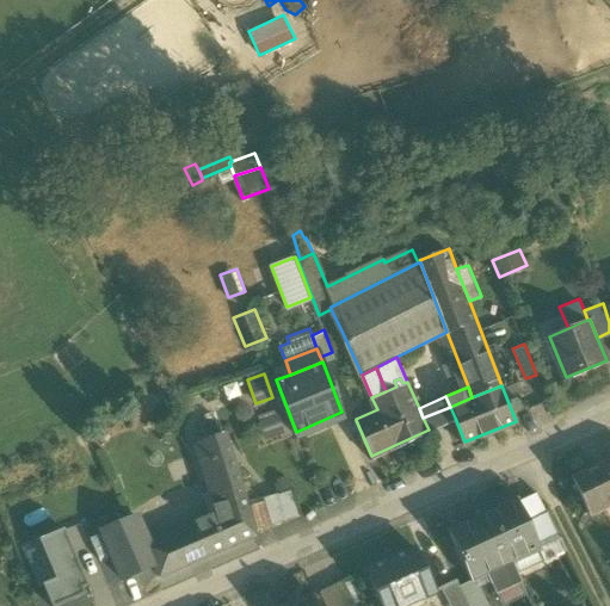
[(355,414),(356,419),(377,409),(375,404),(355,414)]
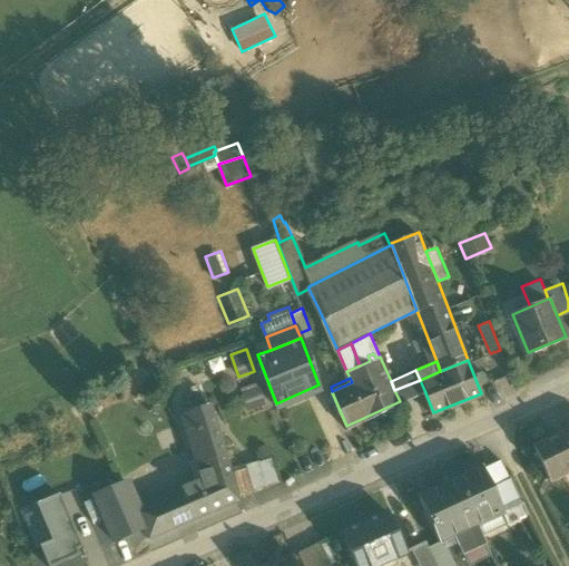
[(420,380),(394,390),(400,401),(424,390),(420,380)]
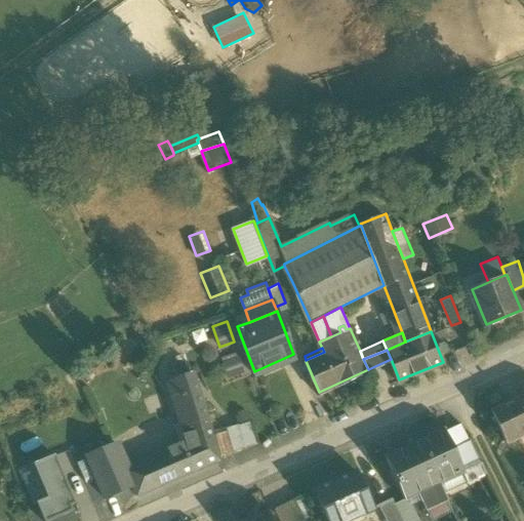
[(226,362),(230,373),(243,368),(239,357),(226,362)]
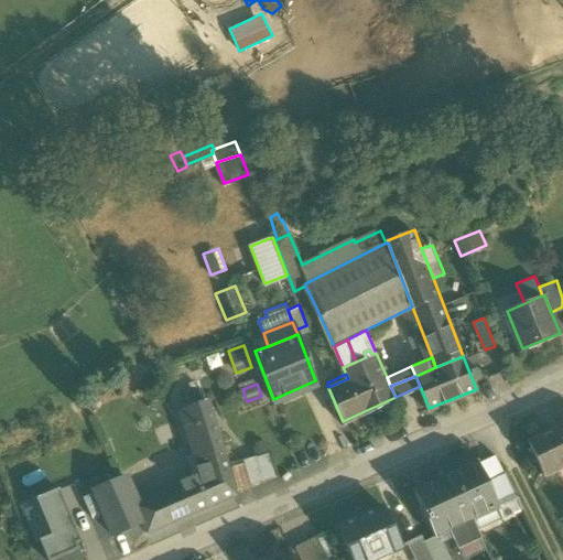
[(183,407),(190,427),(214,418),(207,398),(183,407)]
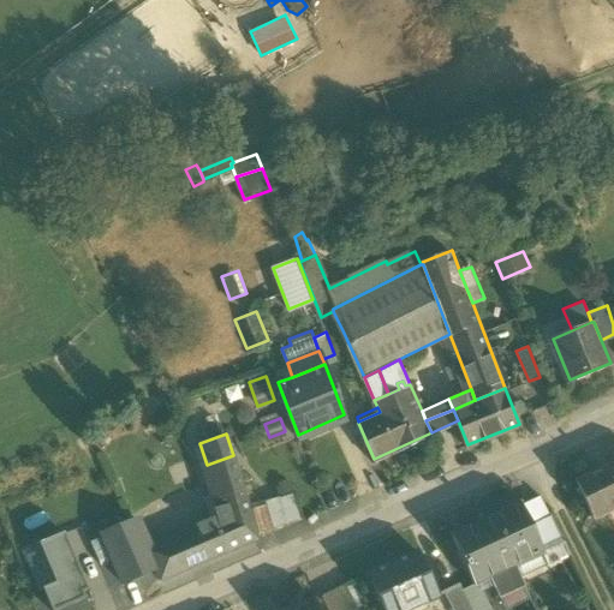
[(243,488),(233,455),(207,465),(215,494),(227,490),(228,492),(243,488)]
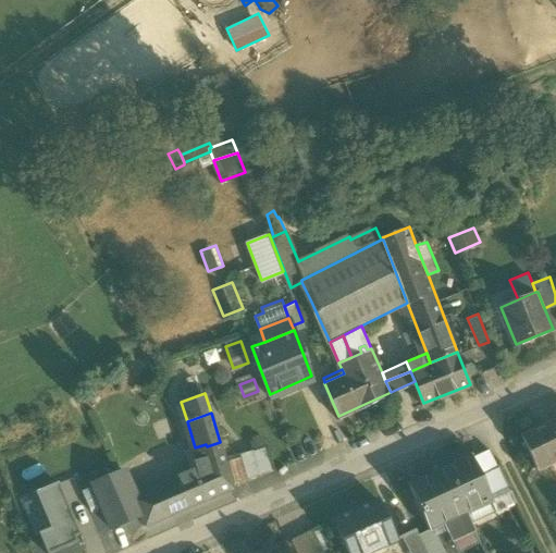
[(555,418),(522,434),(538,466),(555,457),(555,418)]
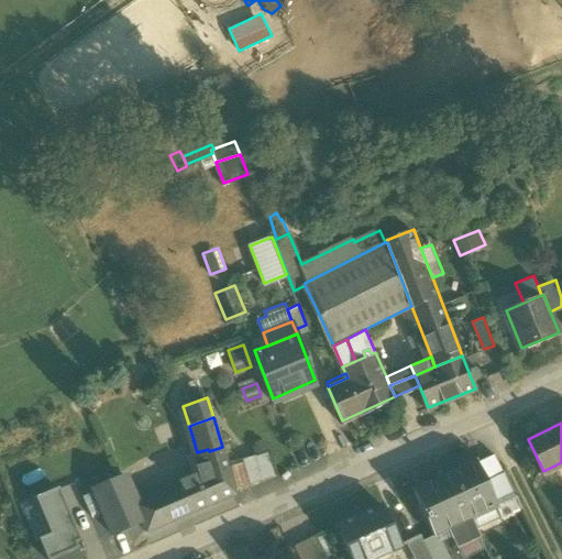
[(235,491),(222,447),(209,451),(208,449),(197,452),(200,463),(198,463),(200,472),(179,481),(191,510),(235,491)]
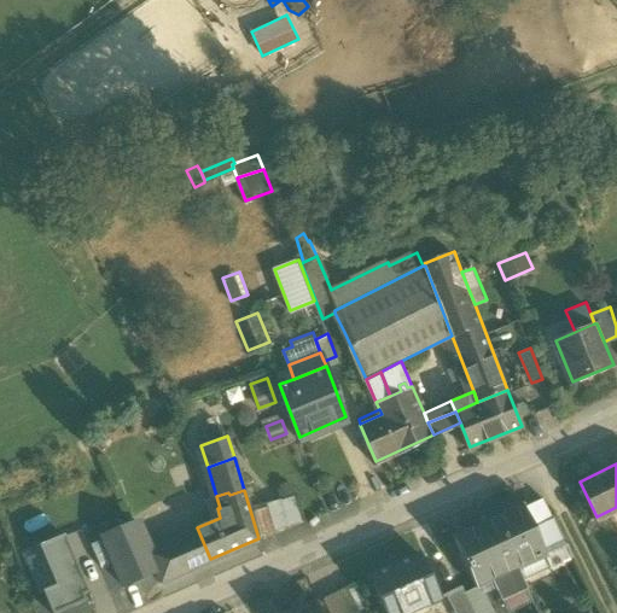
[(295,494),(281,497),(289,523),(302,519),(295,494)]
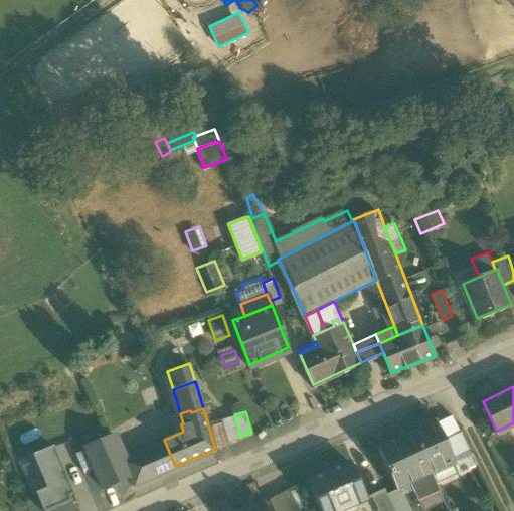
[(240,437),(240,436),(234,414),(233,413),(222,417),(223,420),(228,440),(229,441),(240,437)]
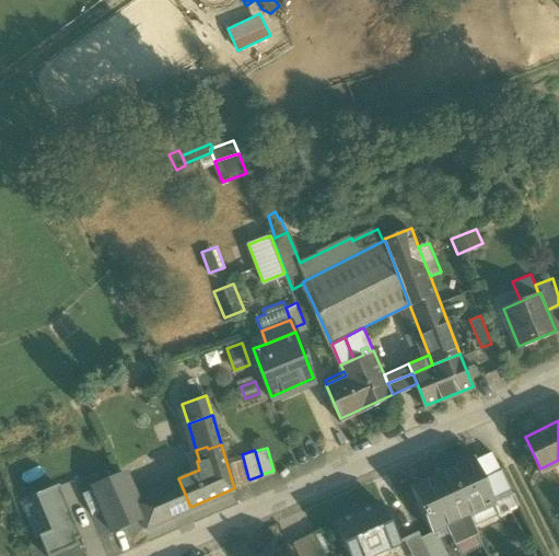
[(484,475),(500,467),(491,450),(475,458),(484,475)]
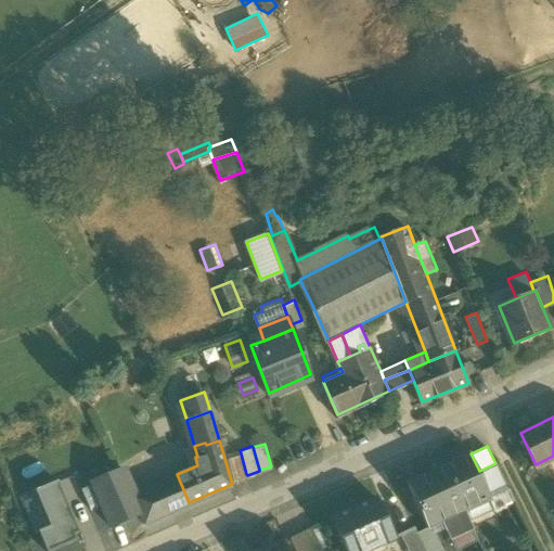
[(235,478),(246,474),(241,453),(229,457),(235,478)]
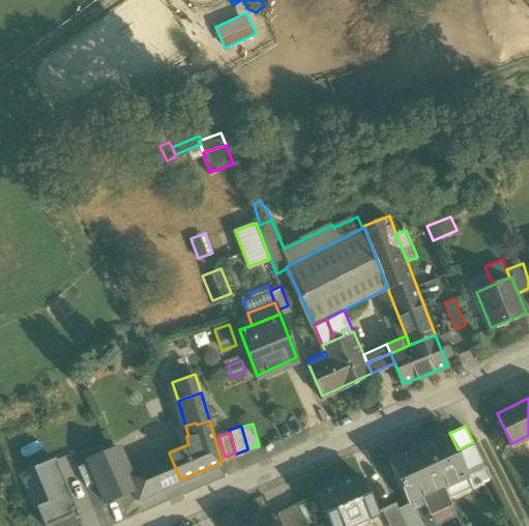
[(449,433),(424,444),(442,481),(467,470),(458,449),(449,433)]
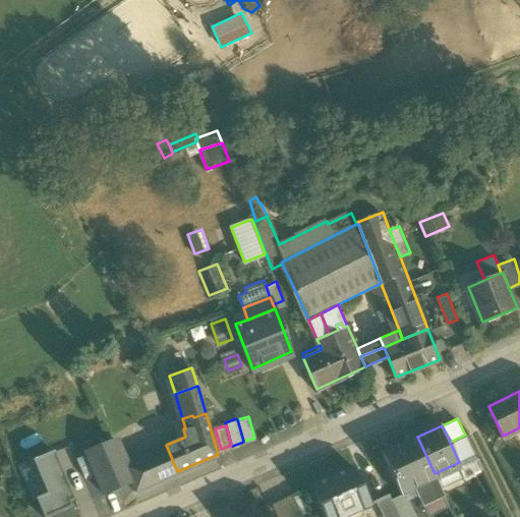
[(459,462),(460,464),(477,456),(466,434),(465,435),(450,442),(459,462)]
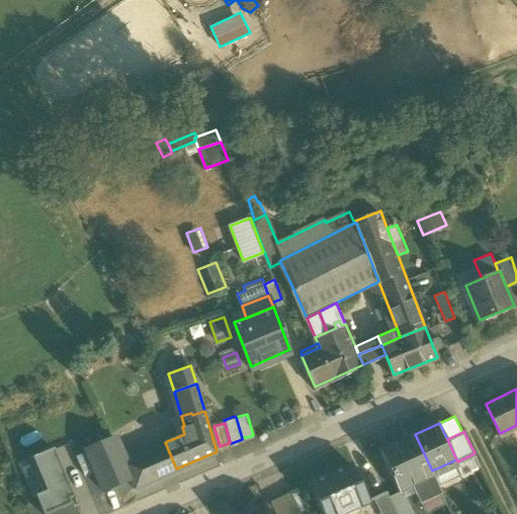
[(433,474),(432,470),(415,434),(380,449),(400,490),(413,484),(433,474)]
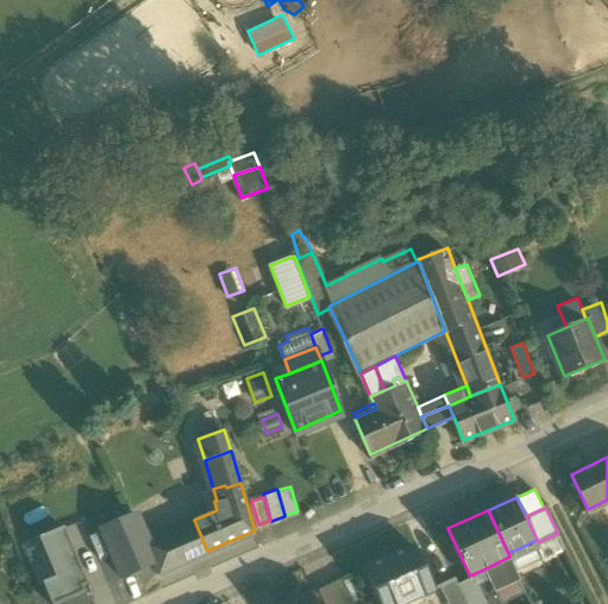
[(121,574),(155,560),(146,539),(136,511),(101,526),(121,574)]
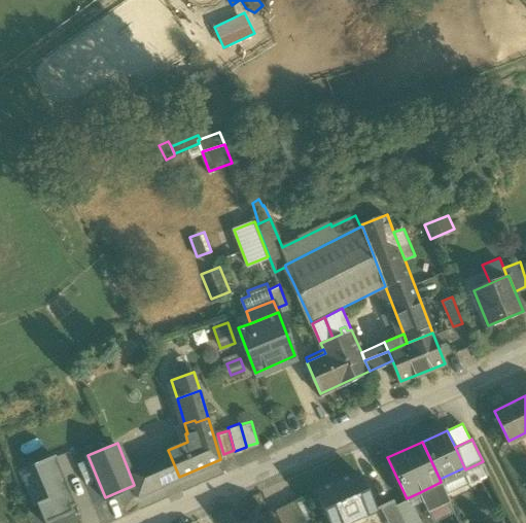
[(168,450),(152,456),(165,484),(179,477),(168,450)]
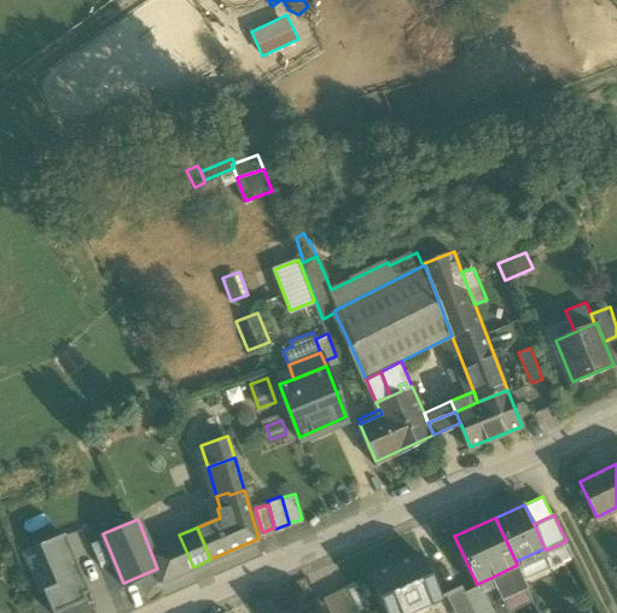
[(44,589),(53,612),(86,599),(83,593),(89,590),(65,533),(40,544),(57,584),(44,589)]
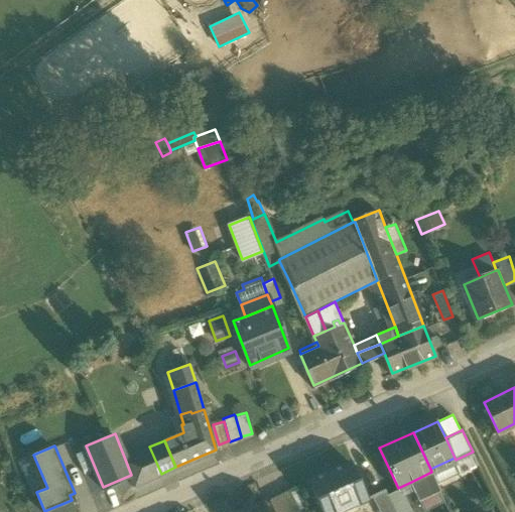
[(149,446),(124,457),(131,475),(135,485),(161,474),(149,446)]
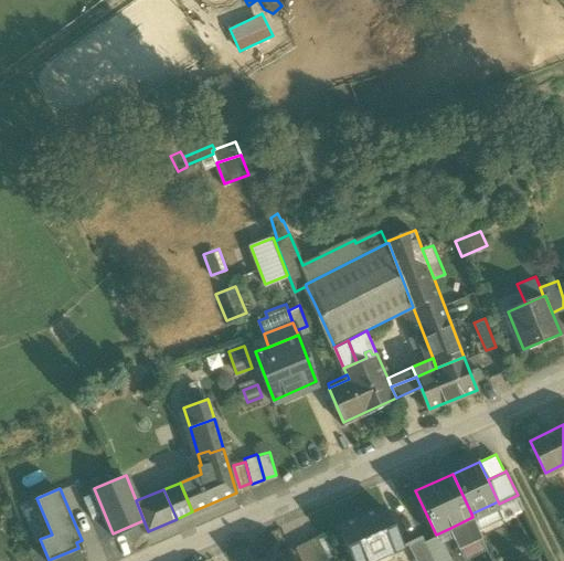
[(523,507),(518,495),(499,504),(499,505),(504,516),(523,507)]
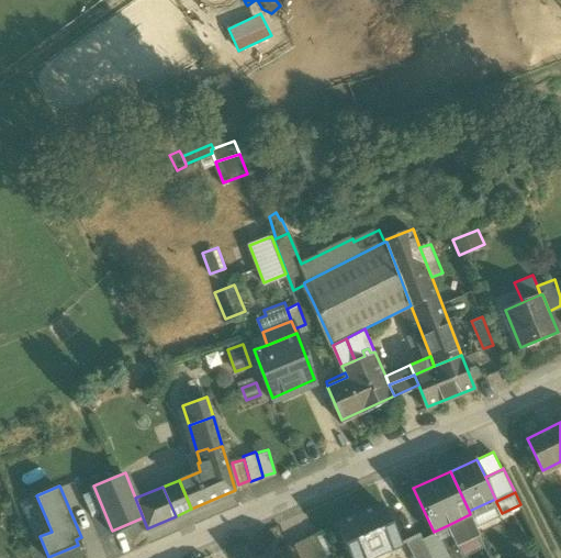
[(52,532),(36,495),(21,501),(37,537),(40,536),(52,532)]
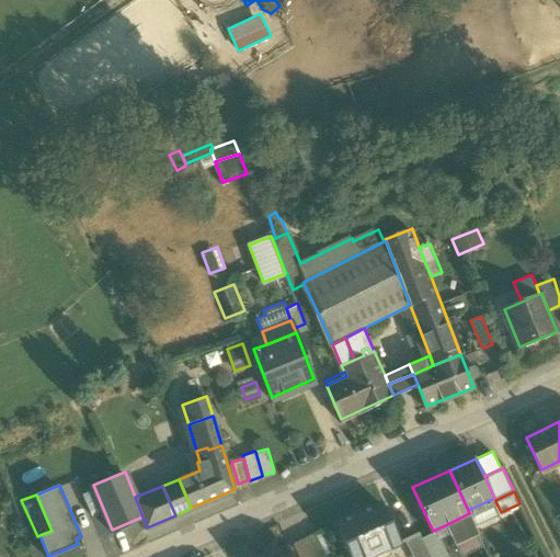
[(469,513),(470,513),(495,501),(495,500),(494,498),(468,510),(469,513)]
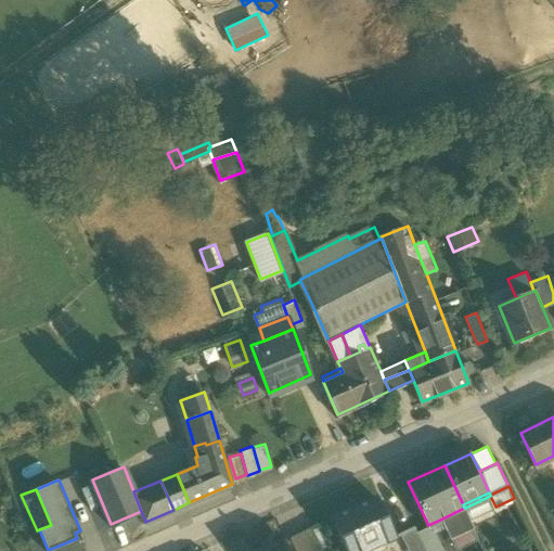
[(371,550),(370,547),(395,535),(377,496),(332,516),(348,550),(371,550)]
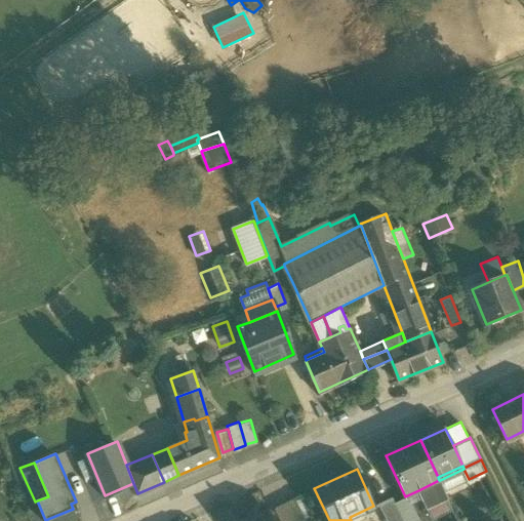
[(445,491),(469,479),(464,469),(440,480),(445,491)]
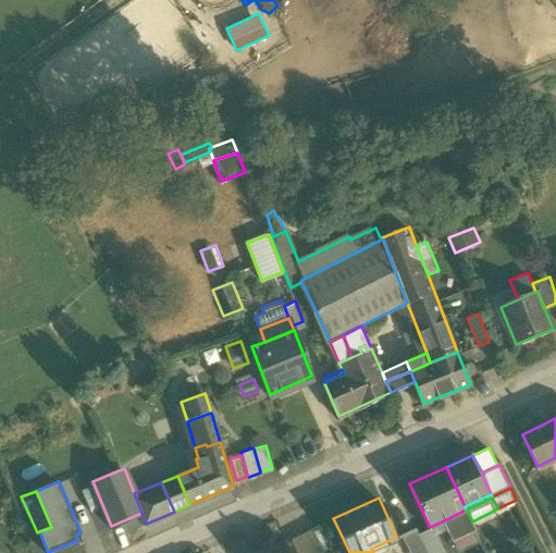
[(467,510),(466,510),(444,520),(453,538),(474,527),(472,521),(467,510)]
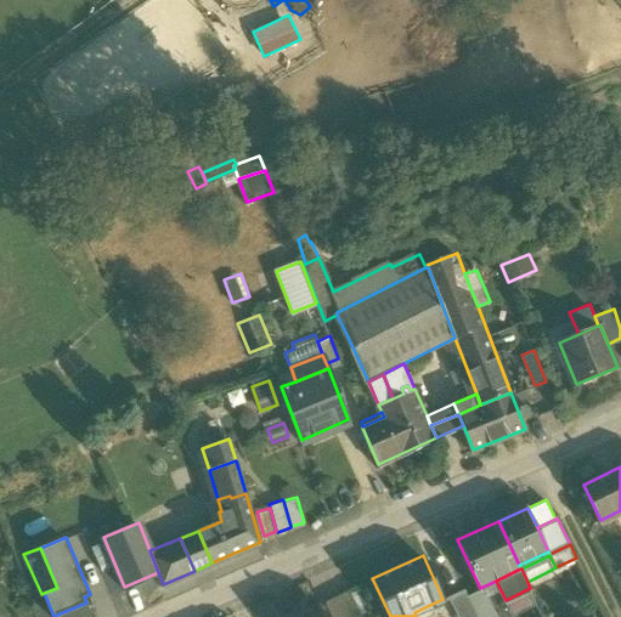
[(349,588),(338,594),(350,616),(360,612),(349,588)]
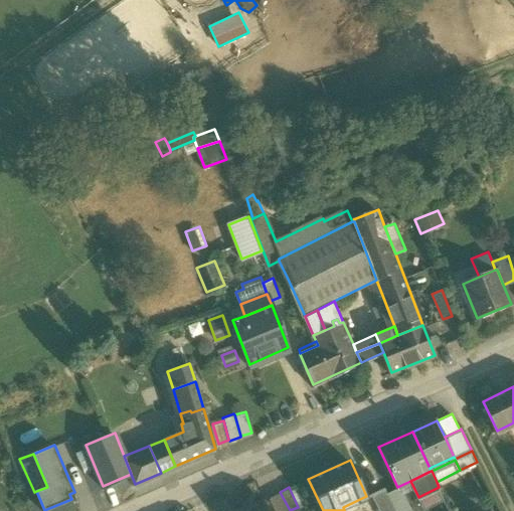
[(381,510),(396,510),(389,497),(384,487),(372,493),(381,510)]
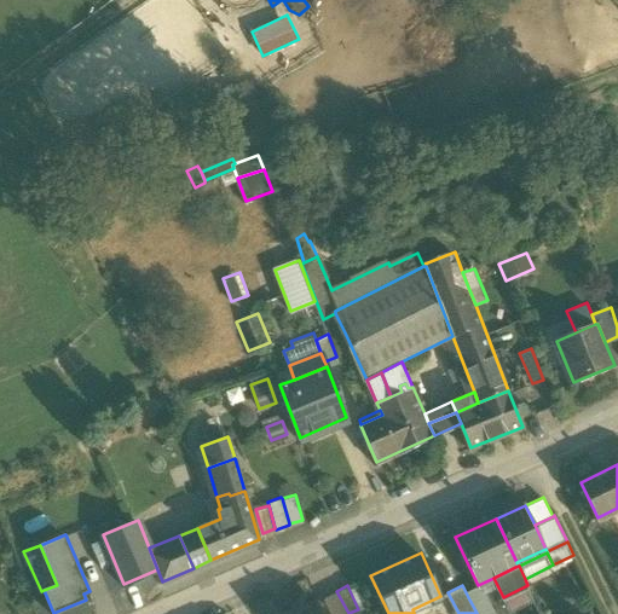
[(535,600),(527,585),(503,597),(509,612),(535,600)]
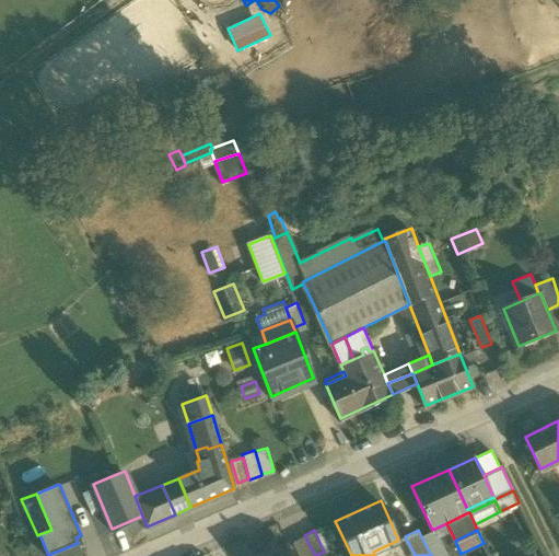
[(438,533),(423,541),(431,555),(442,555),(449,553),(438,533)]
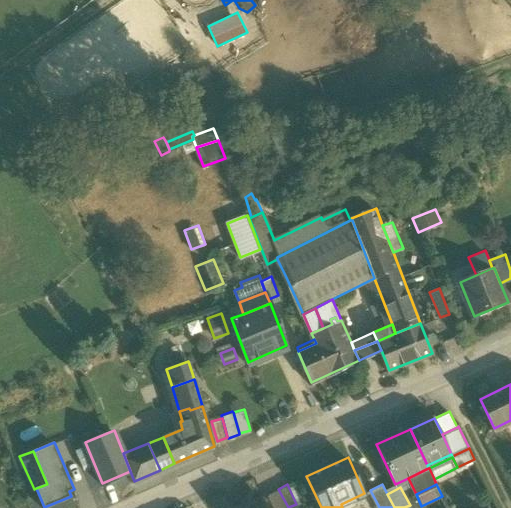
[(274,507),(287,507),(288,507),(278,489),(267,494),(274,507)]
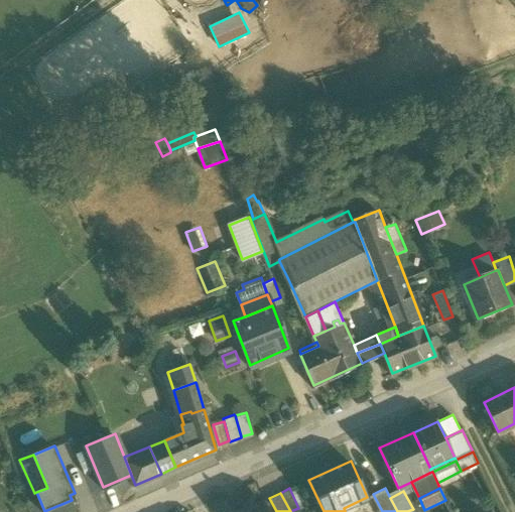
[(234,511),(269,511),(265,503),(251,509),(250,505),(234,511)]
